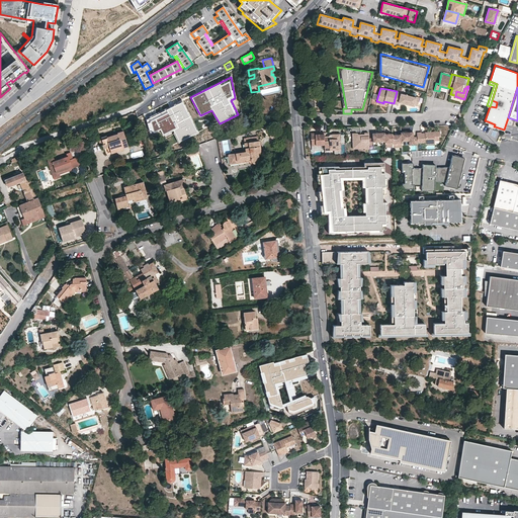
[(416,97),(401,93),(401,92),(397,91),(394,103),(398,104),(399,102),(414,105),(414,104),(416,97)]
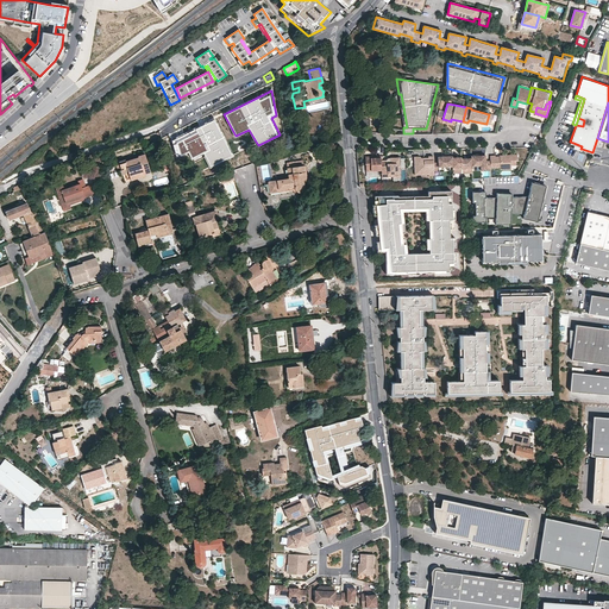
[(232,156),(214,120),(173,142),(177,158),(188,152),(192,158),(202,154),(209,167),(232,156)]
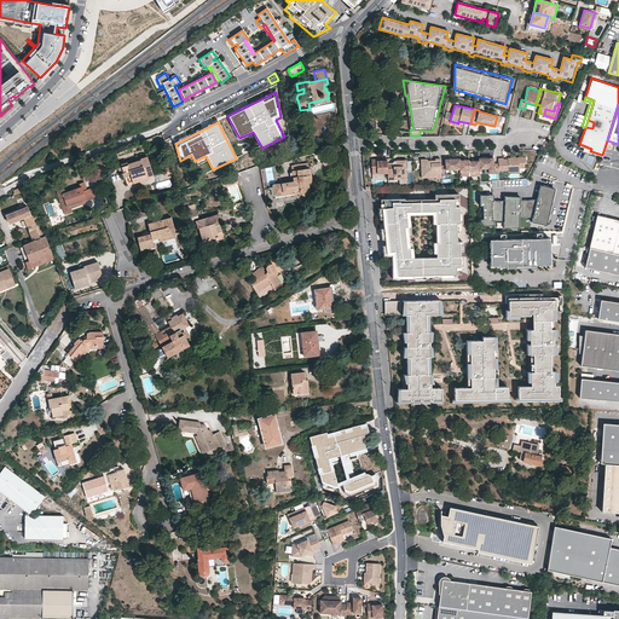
[(162,134),(146,139),(148,145),(165,140),(162,134)]
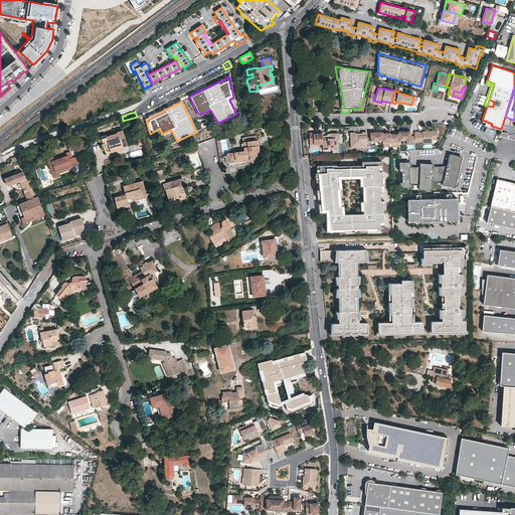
[(122,146),(122,147),(128,146),(123,130),(117,132),(117,133),(107,136),(107,137),(101,139),(102,145),(103,148),(104,147),(106,152),(111,151),(110,149),(122,146)]
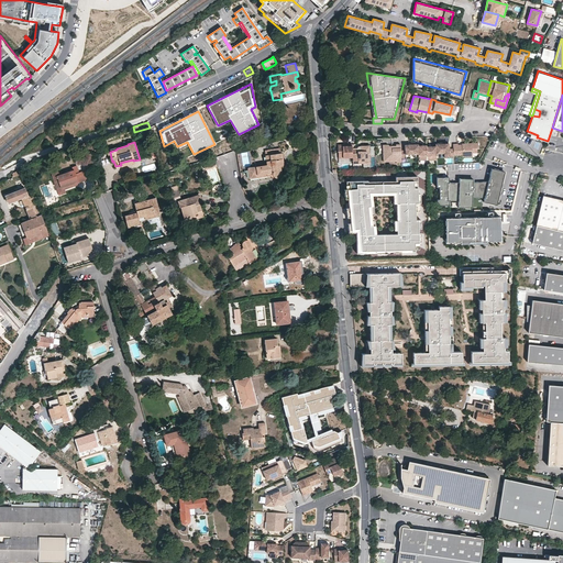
[(478,142),(462,144),(462,146),(459,146),(457,144),(453,144),(453,148),(454,155),(463,155),(463,156),(473,155),(473,152),(477,152),(476,147),(478,147),(478,142)]
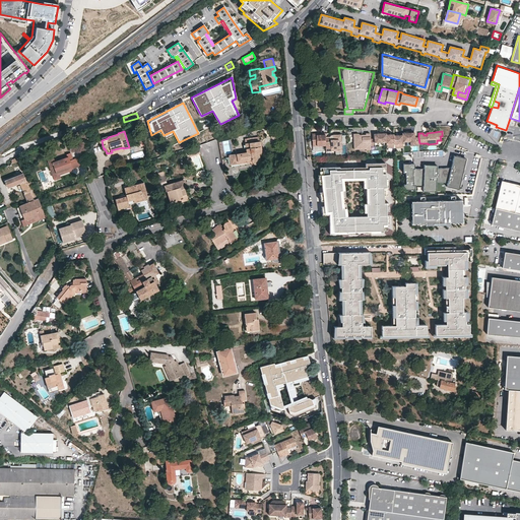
[(394,137),(394,132),(386,133),(386,132),(374,132),(374,137),(371,138),(371,144),(375,144),(375,145),(379,145),(379,141),(387,140),(387,141),(394,141),(394,137)]
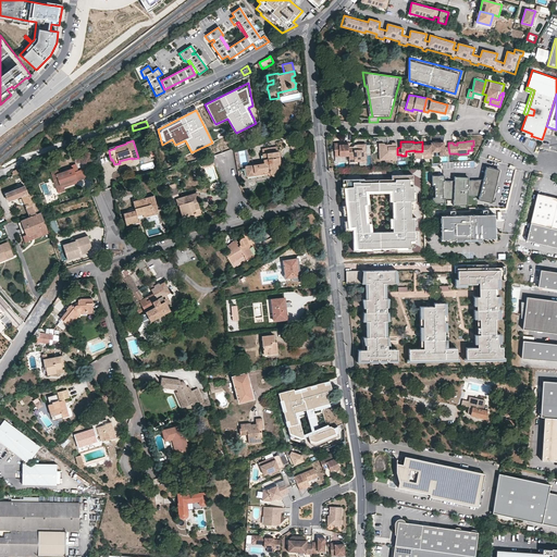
[(348,143),(334,143),(335,157),(349,156),(348,143)]
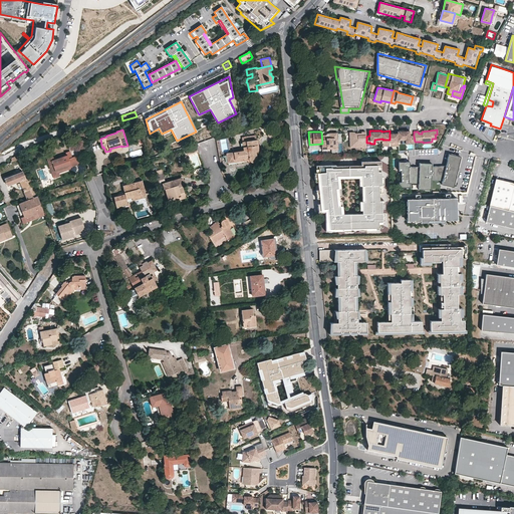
[(411,137),(410,132),(398,133),(398,135),(390,136),(390,140),(390,144),(399,144),(399,142),(406,141),(406,146),(411,145),(411,144),(415,144),(415,142),(414,136),(411,137)]
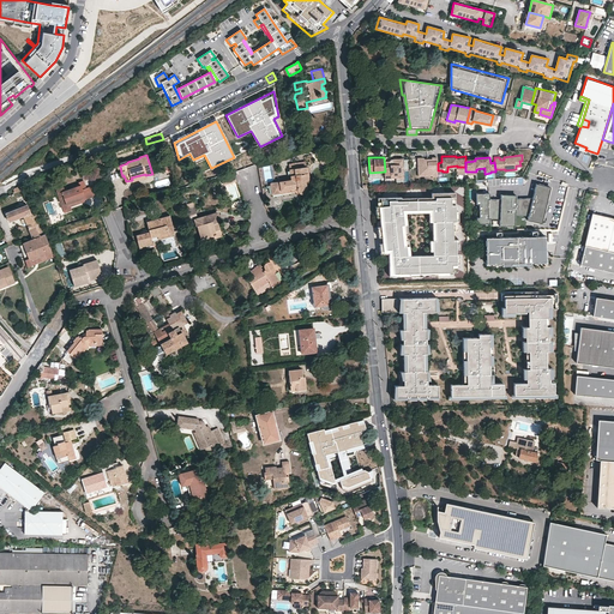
[(391,166),(385,166),(385,172),(385,181),(397,180),(397,178),(403,176),(403,161),(396,161),(396,163),(390,163),(391,166)]
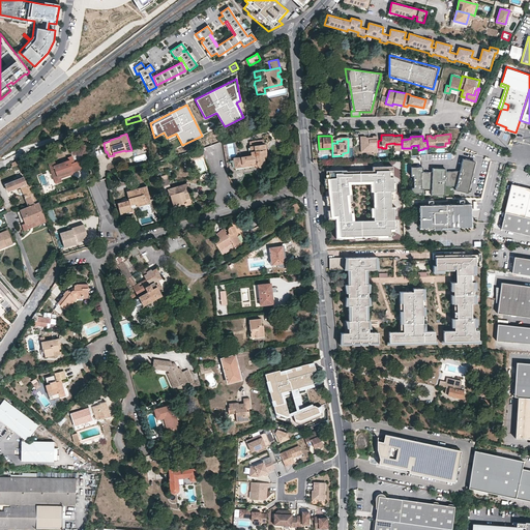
[(378,141),(377,139),(373,139),(373,141),(369,141),(369,142),(367,142),(365,139),(360,140),(361,149),(369,149),(370,150),(374,150),(374,151),(374,152),(378,152),(378,147),(378,141)]
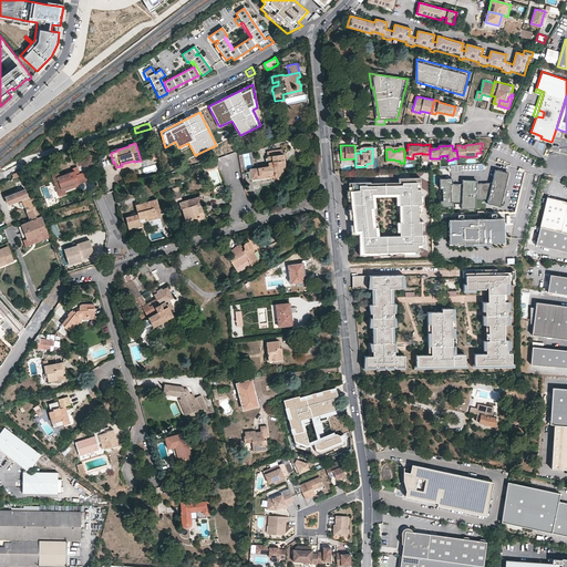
[(281,150),(266,152),(268,166),(249,169),(250,179),(274,176),(275,177),(276,178),(277,178),(278,178),(280,178),(281,177),(282,177),(284,174),(282,171),(285,171),(281,150)]
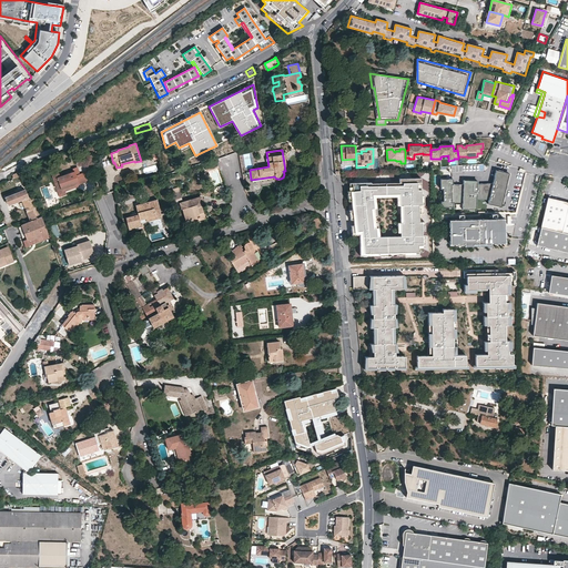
[(58,178),(57,175),(53,176),(56,183),(59,182),(63,192),(72,189),(80,185),(79,184),(88,181),(84,172),(81,173),(79,166),(73,169),(74,172),(67,175),(58,178)]
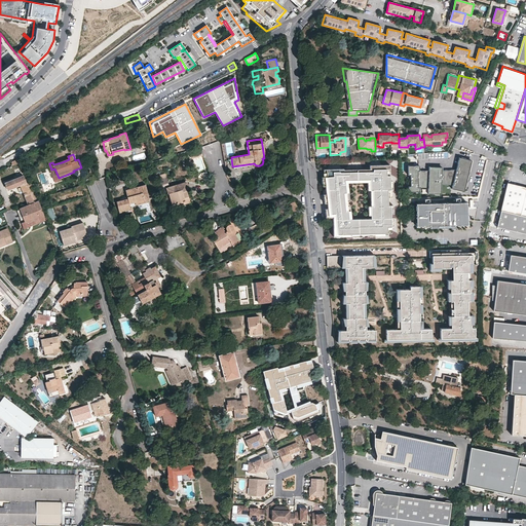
[(455,170),(452,184),(451,188),(463,191),(471,160),(458,157),(455,167),(455,170)]
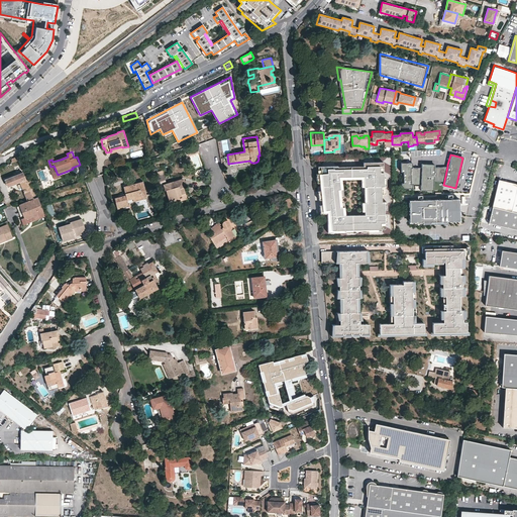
[(363,167),(336,168),(336,167),(319,167),(320,174),(318,175),(319,184),(319,192),(317,192),(318,201),(342,198),(342,193),(339,193),(338,178),(363,177),(363,180),(363,188),(364,196),(366,196),(366,203),(364,203),(364,212),(364,215),(344,216),(344,211),(341,212),(341,208),(343,208),(343,203),(318,206),(319,215),(326,214),(326,231),(377,230),(384,230),(384,223),(384,215),(383,211),(383,203),(381,203),(381,196),(383,196),(383,187),(383,179),(383,173),(380,173),(379,163),(363,164),(363,167)]
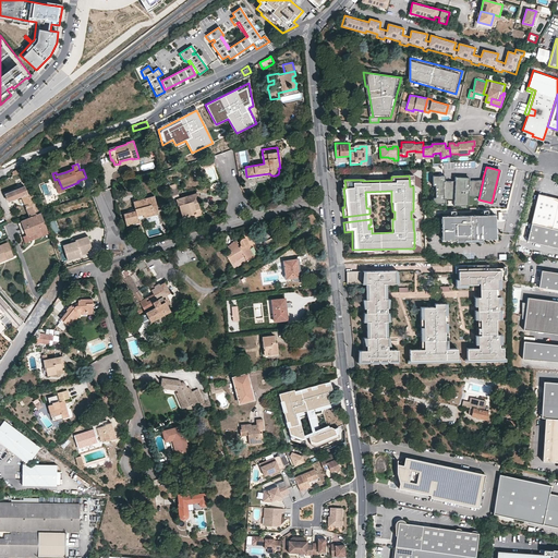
[(444,198),(444,181),(444,176),(432,176),(432,185),(435,185),(435,197),(432,197),(432,203),(444,203),(444,198)]
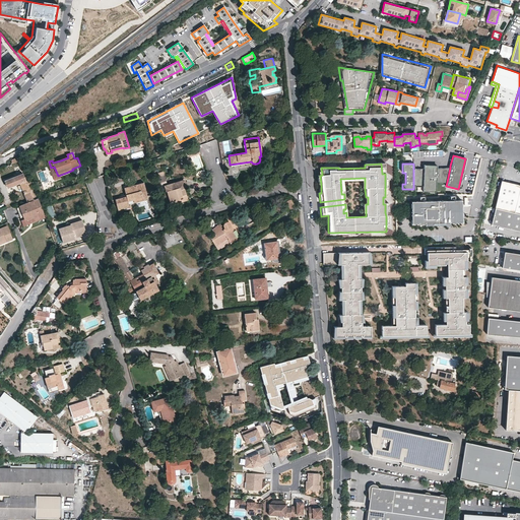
[(435,182),(436,168),(436,165),(424,165),(423,169),(423,185),(423,191),(435,191),(435,182)]
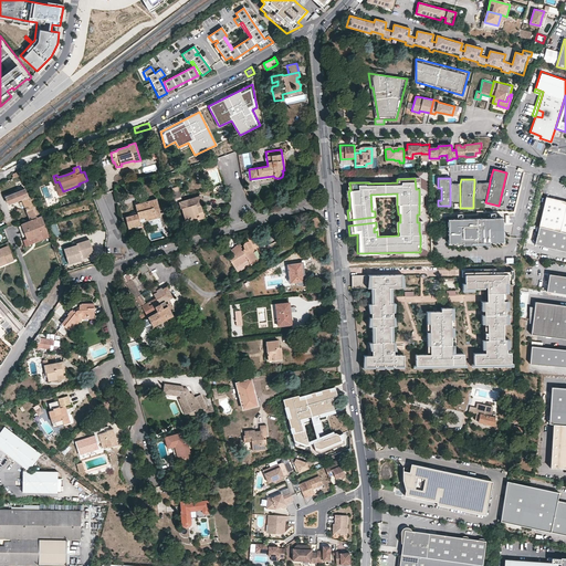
[(59,181),(55,182),(53,182),(59,197),(73,191),(72,188),(63,191),(59,181)]
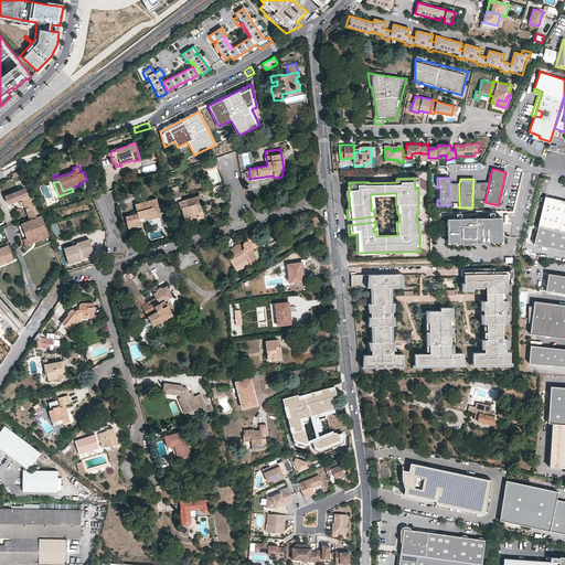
[(486,198),(489,182),(473,182),(472,198),(486,198)]
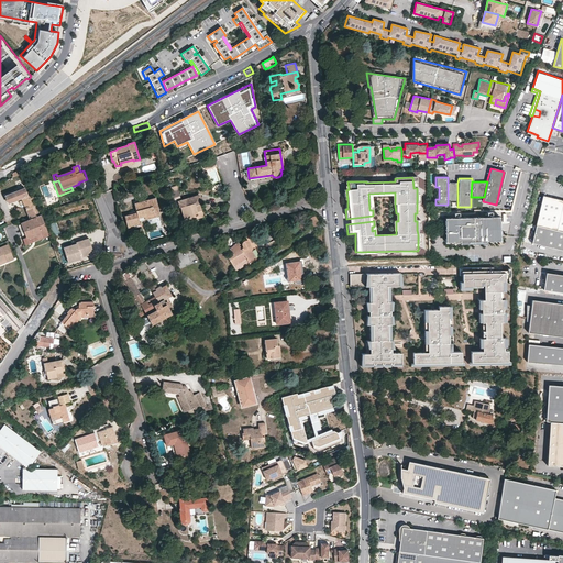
[(457,200),(457,183),(448,183),(448,200),(457,200)]
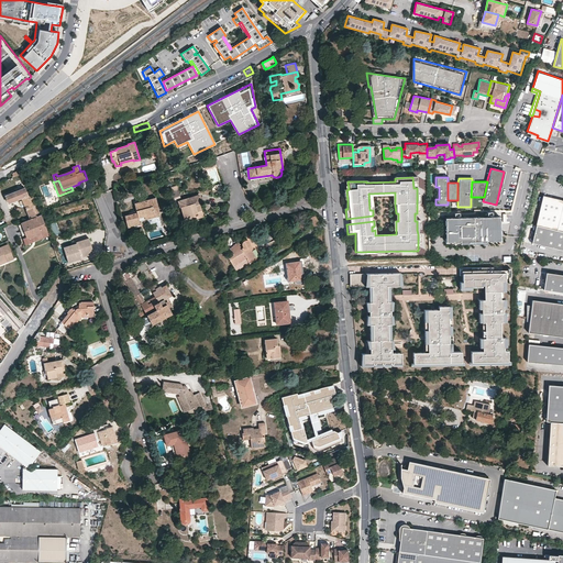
[(41,212),(32,190),(28,191),(25,187),(6,195),(9,203),(22,198),(30,219),(42,214),(41,212)]
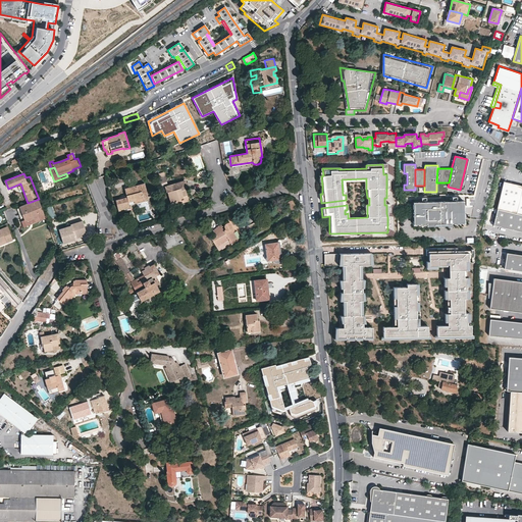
[(345,181),(364,181),(366,181),(366,178),(342,179),(343,195),(346,195),(345,181)]
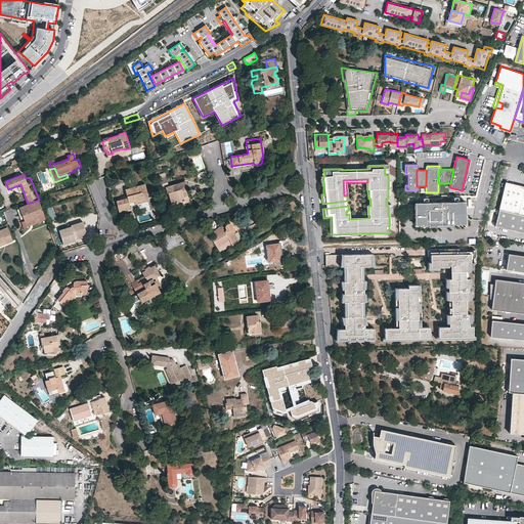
[(523,186),(505,181),(497,209),(498,209),(523,215),(523,186)]
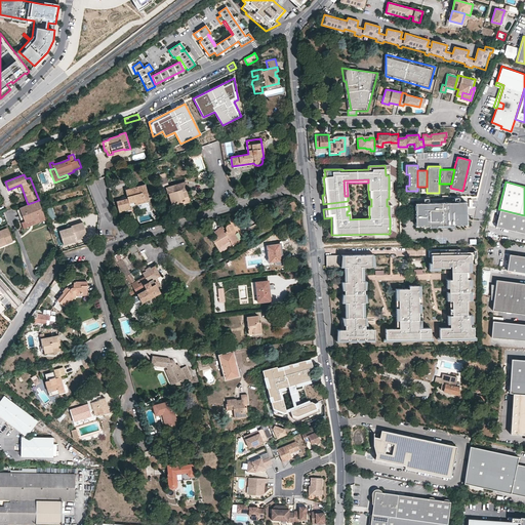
[(169,194),(173,207),(185,203),(190,202),(187,191),(188,190),(188,188),(187,183),(168,188),(170,193),(169,194)]
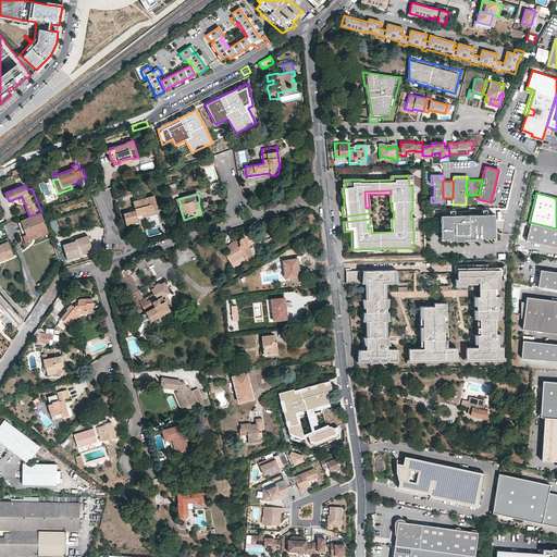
[(135,210),(123,213),(127,225),(139,222),(137,215),(143,214),(144,218),(159,213),(155,195),(133,200),(135,210)]
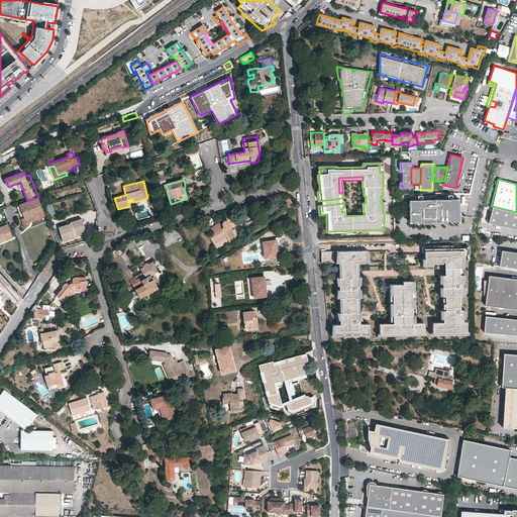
[(40,202),(38,197),(27,201),(20,205),(25,218),(21,219),(24,225),(30,223),(28,218),(44,212),(41,206),(40,202)]
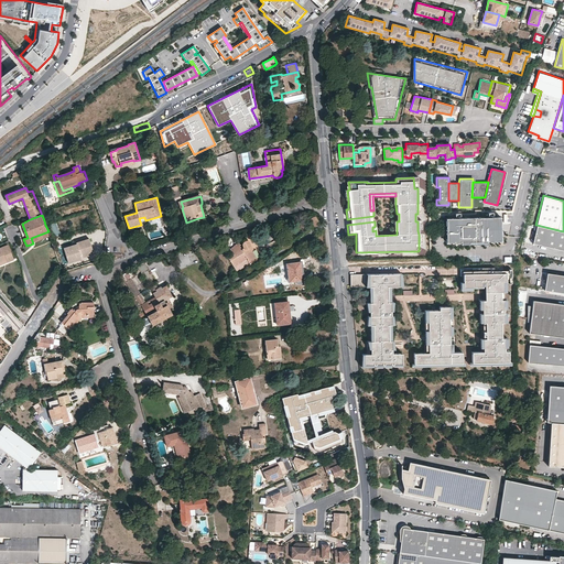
[(314,228),(321,224),(315,216),(308,219),(314,228)]
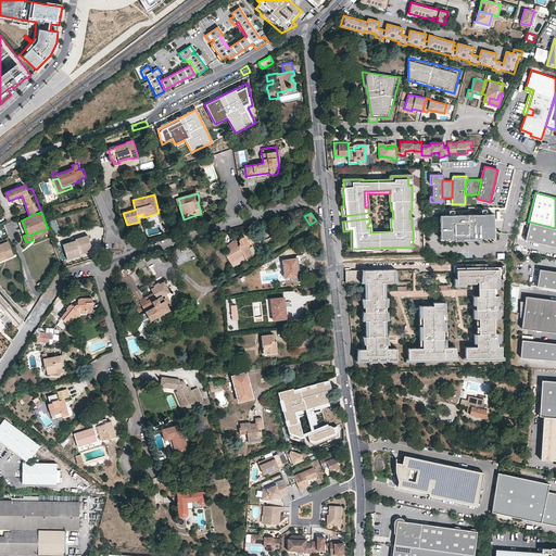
[(493,214),(439,215),(440,238),(452,238),(479,237),(493,237),(493,214)]
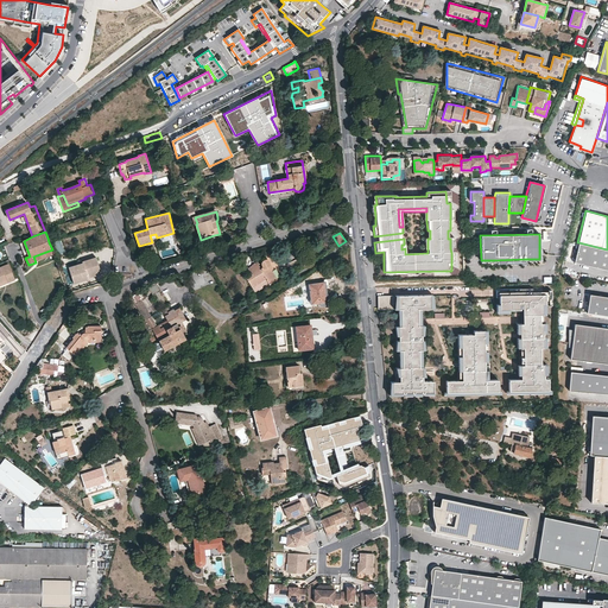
[(30,257),(24,241),(20,242),(25,258),(30,257)]
